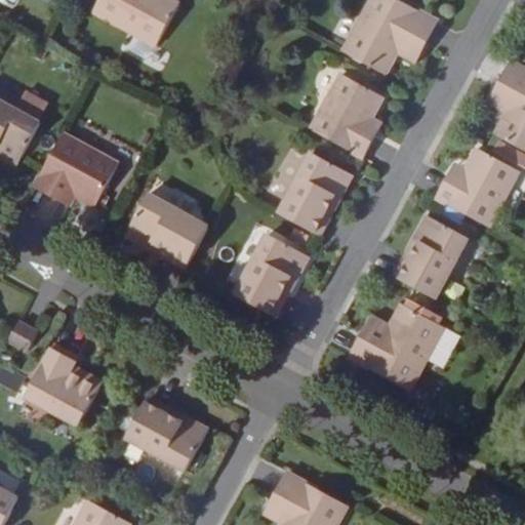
[(97,0),(90,12),(155,46),(178,5),(167,0),(97,0)]
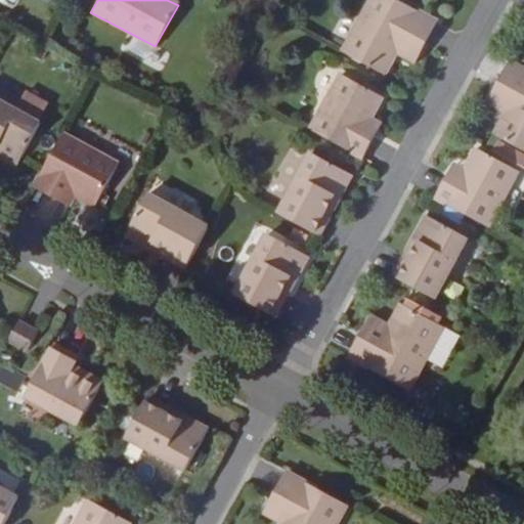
[(372,0),(345,53),(386,75),(397,53),(402,44),(420,53),(438,22),(397,0),(372,0)]
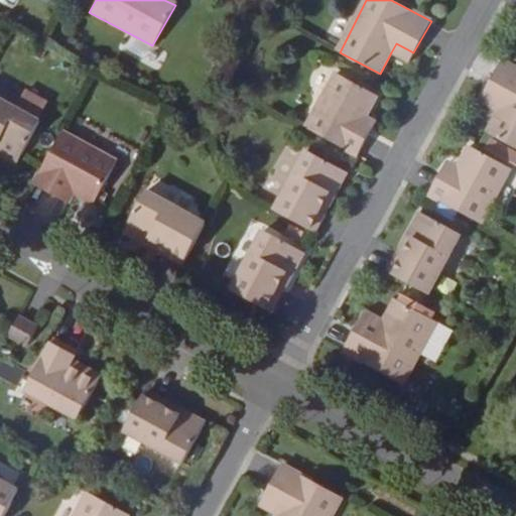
[(396,43),(391,52),(408,62),(413,52),(396,43)]
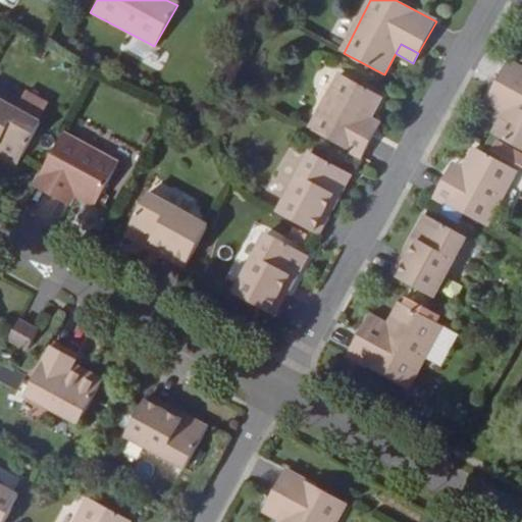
[(493,135),(521,150),(521,69),(509,63),(492,95),(511,105),(505,114),(493,135)]
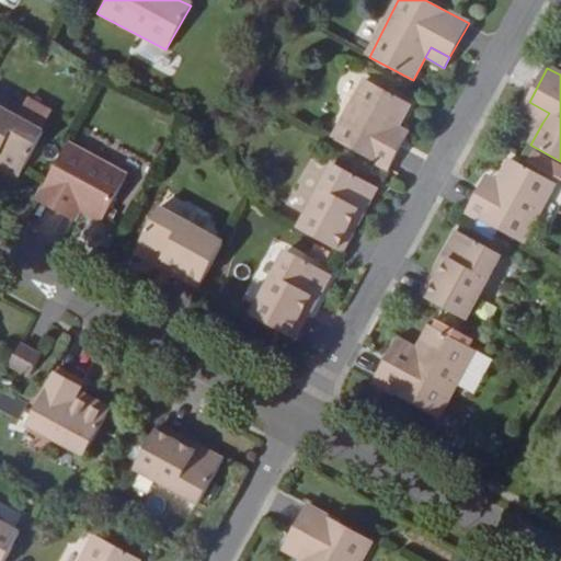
[(332,140),(389,170),(403,144),(392,137),(398,126),(410,105),(365,80),(332,140)]
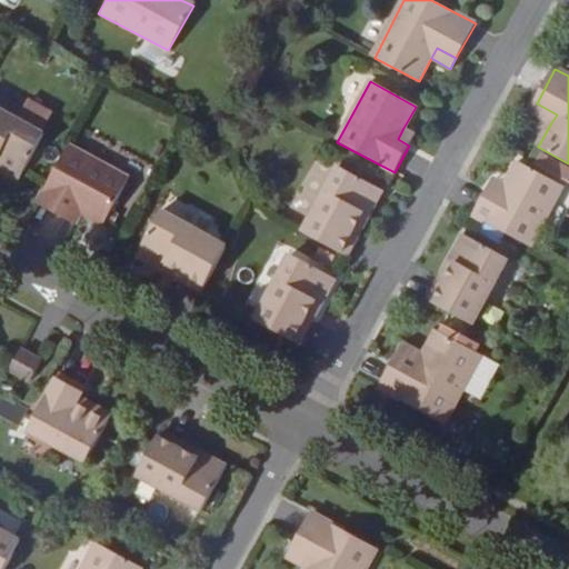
[(557,115),(537,103),(531,113),(550,125),(557,115)]
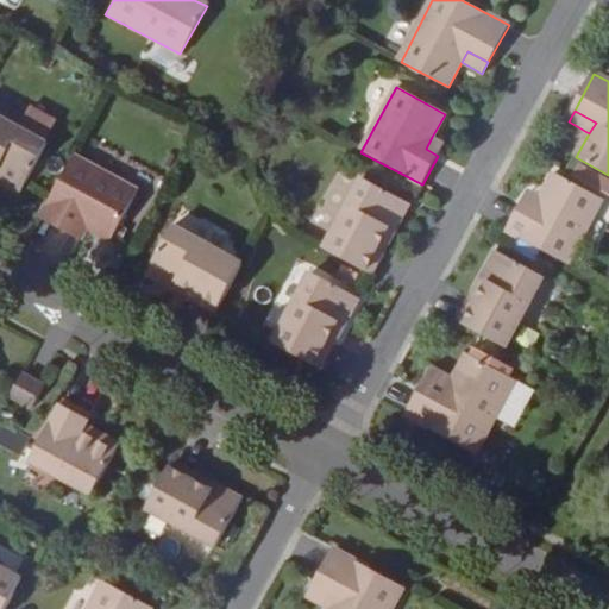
[(0,194),(14,202),(42,155),(38,154),(50,132),(24,118),(12,138),(0,131),(0,194)]
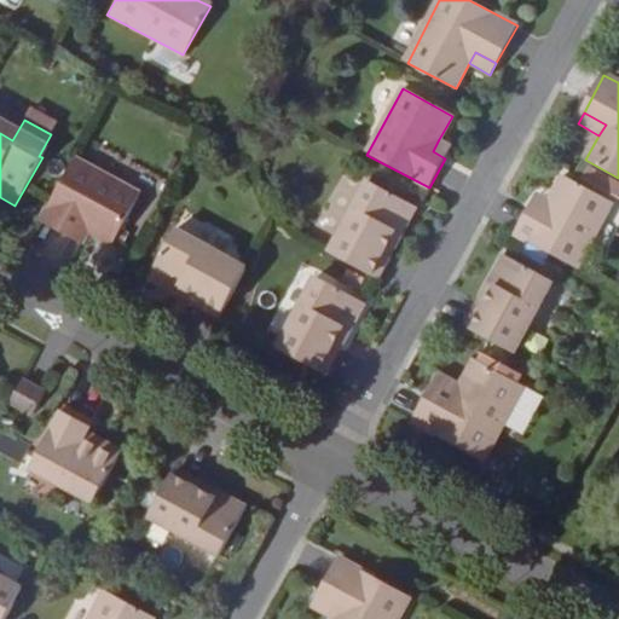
[(433,151),(445,158),(451,146),(439,139),(433,151)]
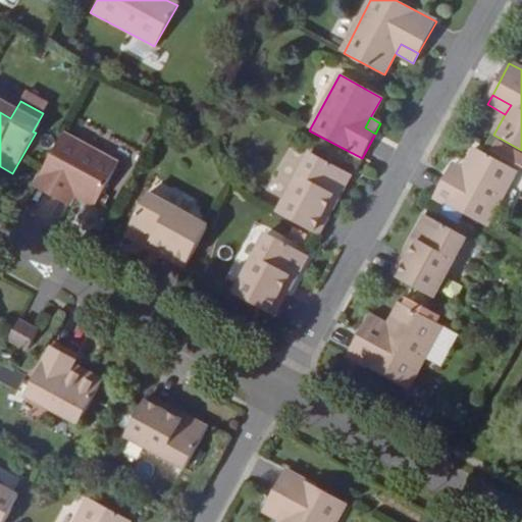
[(62,134),(35,185),(59,198),(65,188),(75,194),(95,205),(117,164),(62,134)]
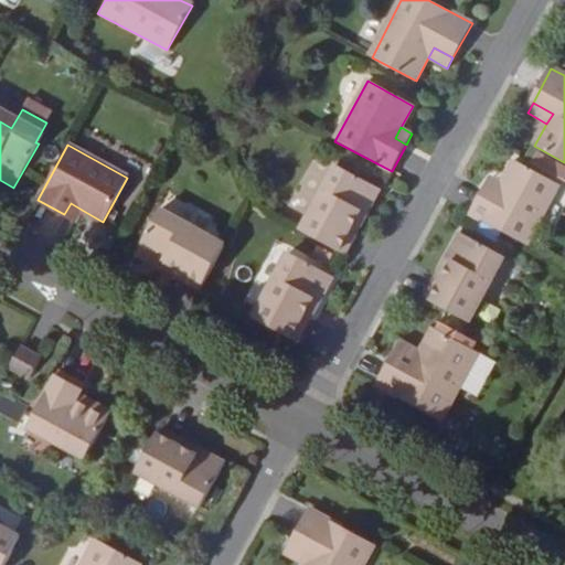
[(470,214),(525,244),(557,184),(514,161),(501,183),(496,194),(486,188),(470,214)]
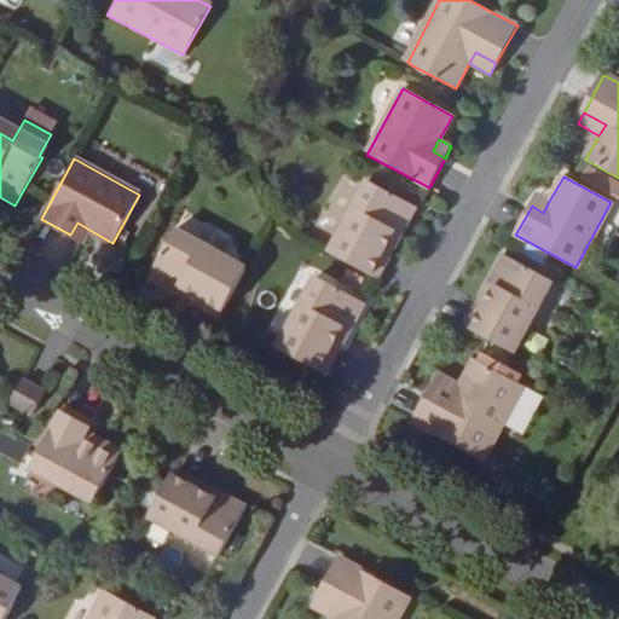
[(395,233),(403,237),(418,208),(369,183),(330,254),(371,276),(395,233)]
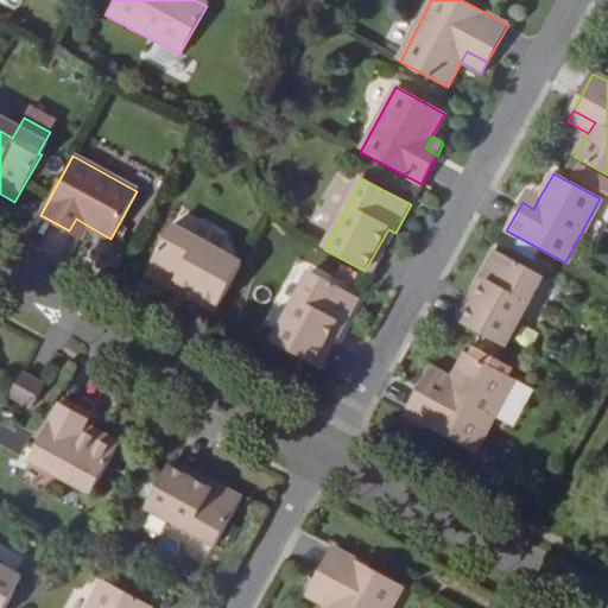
[(533,209),(539,197),(529,191),(523,202),(533,209)]
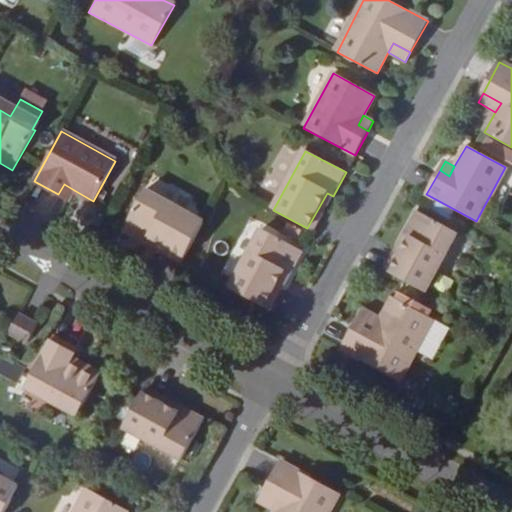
[(64,184),(58,194),(68,200),(74,190),(64,184)]
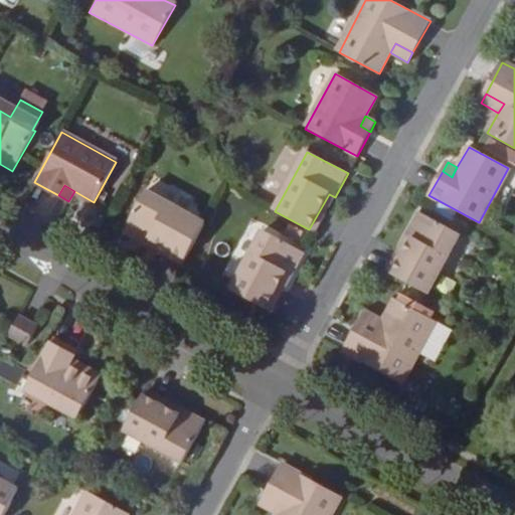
[(123,231),(145,244),(148,237),(184,258),(204,223),(146,191),(123,231)]
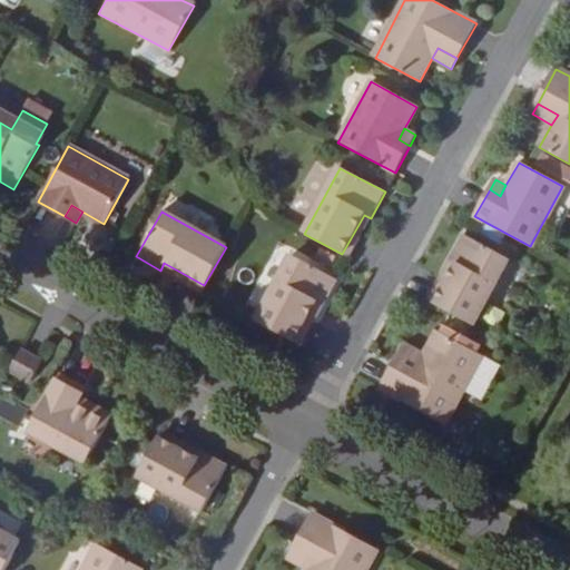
[(342,254),(350,258),(371,218),(364,215),(342,254)]
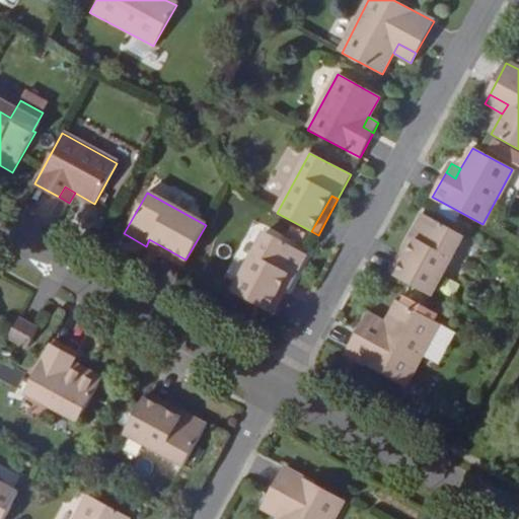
[(396,278),(432,297),(464,236),(424,215),(411,237),(417,240),(396,278)]
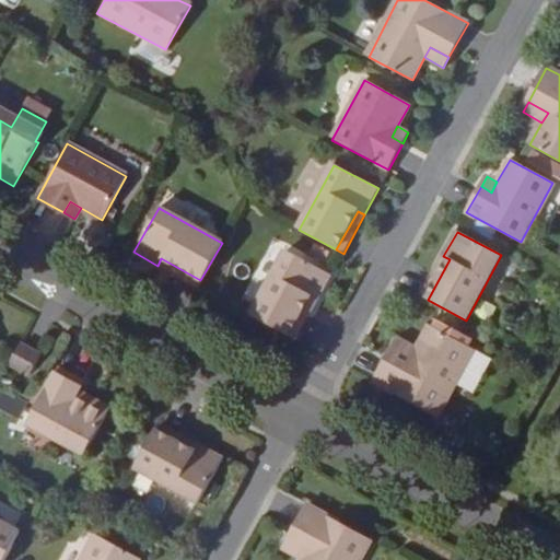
[(310,299),(317,302),(330,277),(287,252),(251,316),(289,337),(310,299)]
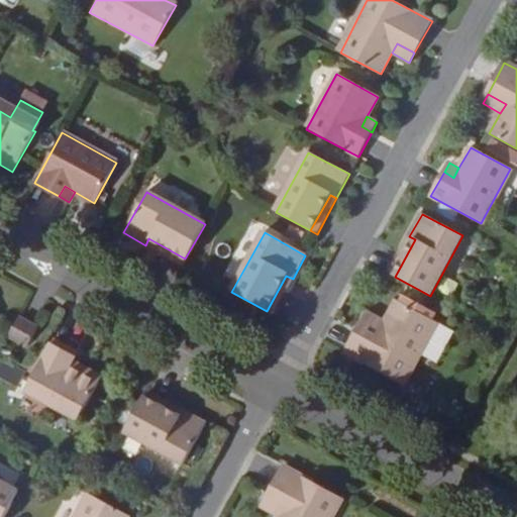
[(415,239),(409,236),(389,274),(395,277),(415,239)]
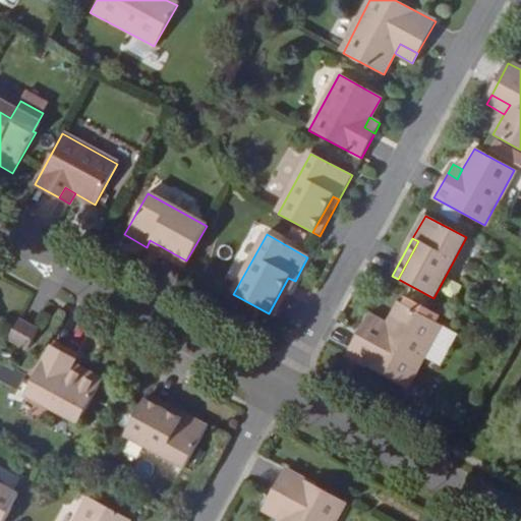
[(147,247),(183,267),(184,266),(186,261),(150,240),(147,247)]
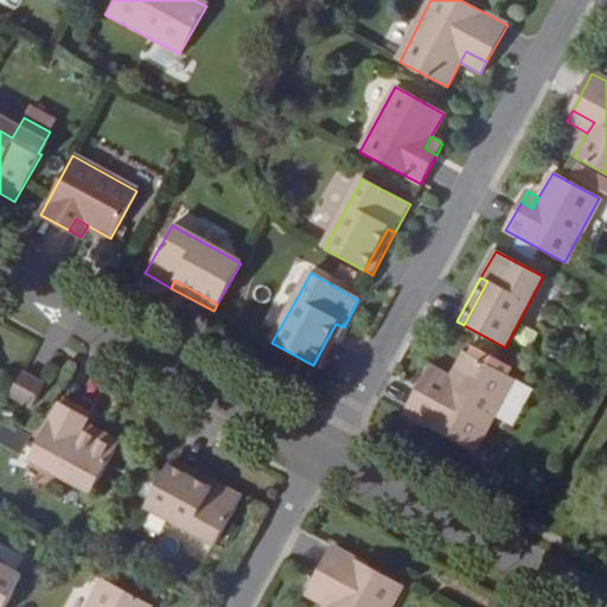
[(313,365),(320,370),(344,327),(336,324),(313,365)]
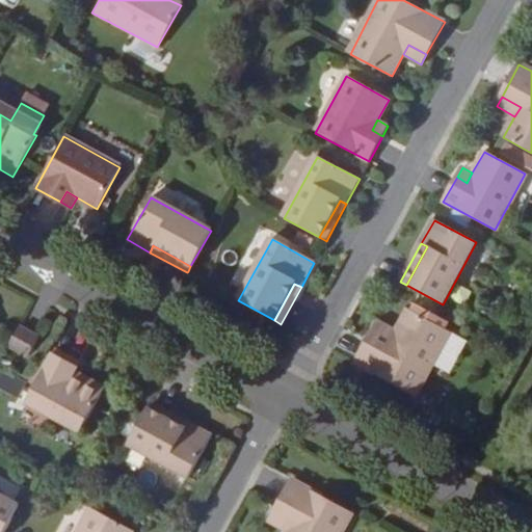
[(374,331),(355,365),(416,398),(450,334),(408,311),(398,330),(392,341),(374,331)]
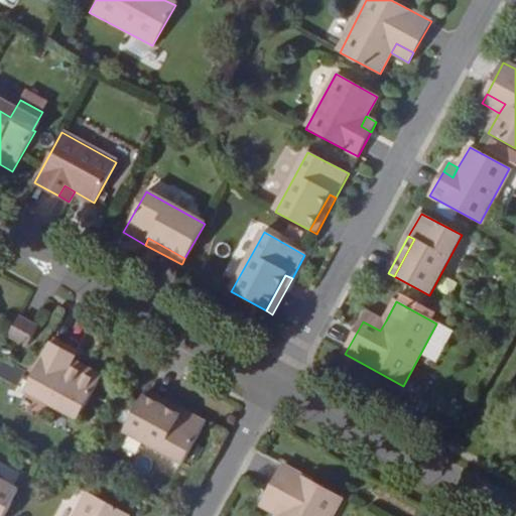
[(380,331),(386,320),(368,311),(363,321),(380,331)]
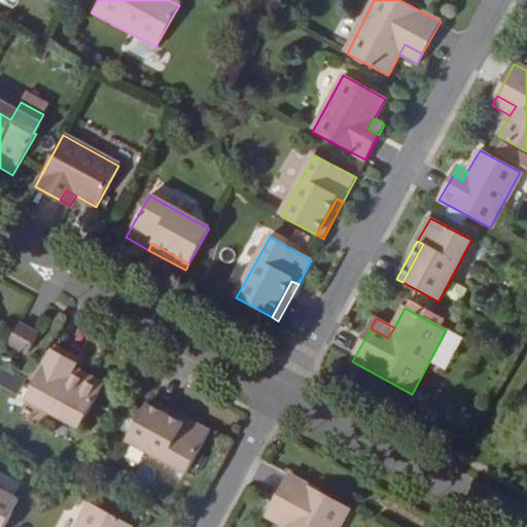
[(30,354),(37,329),(14,322),(7,347),(30,354)]
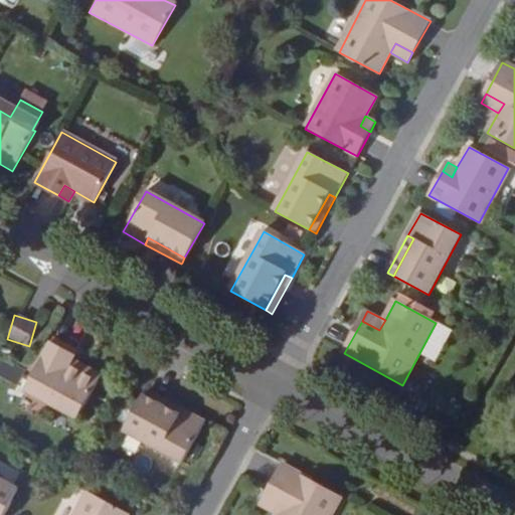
[(70,366),(72,362),(76,353),(53,340),(25,391),(78,419),(99,382),(70,366)]
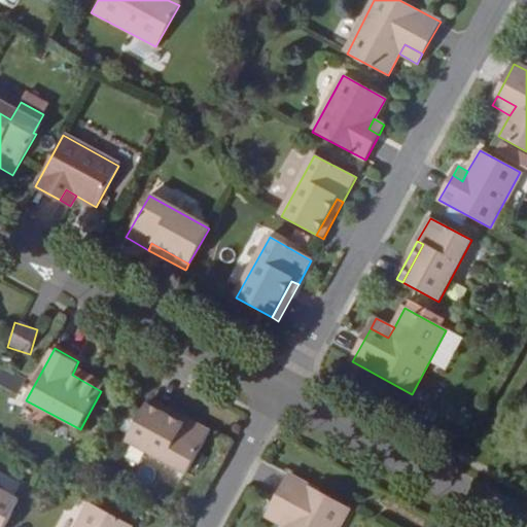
[(0,384),(15,391),(22,378),(0,369),(0,384)]
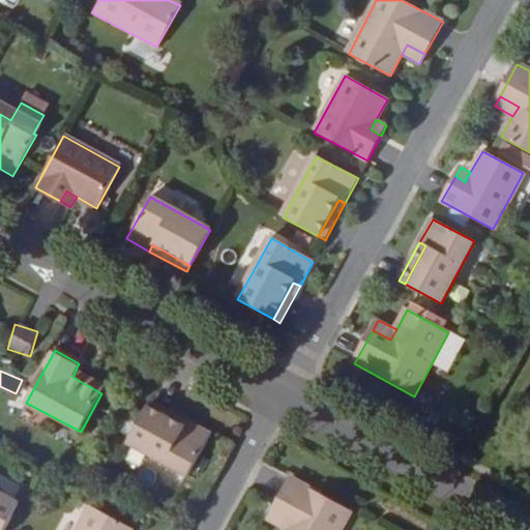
[(104,388),(75,373),(72,377),(101,393),(104,388)]
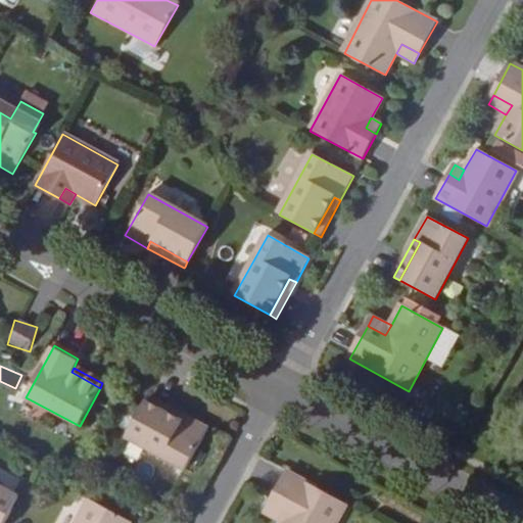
[(184,422),(187,417),(151,397),(148,403),(184,422)]
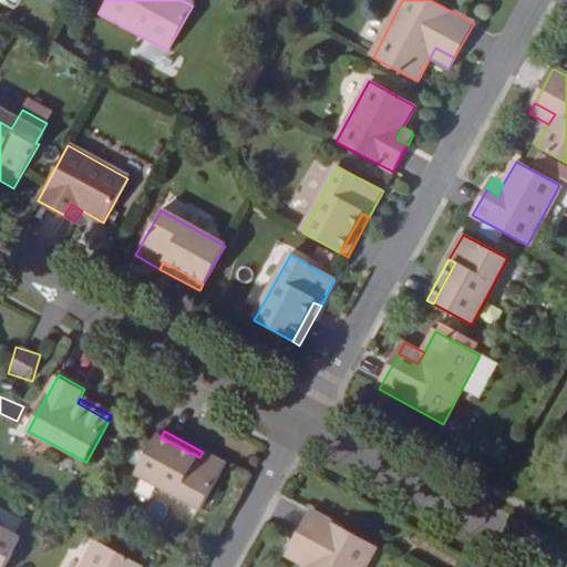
[(228,466),(203,452),(199,457),(161,437),(140,476),(204,512),(228,466)]
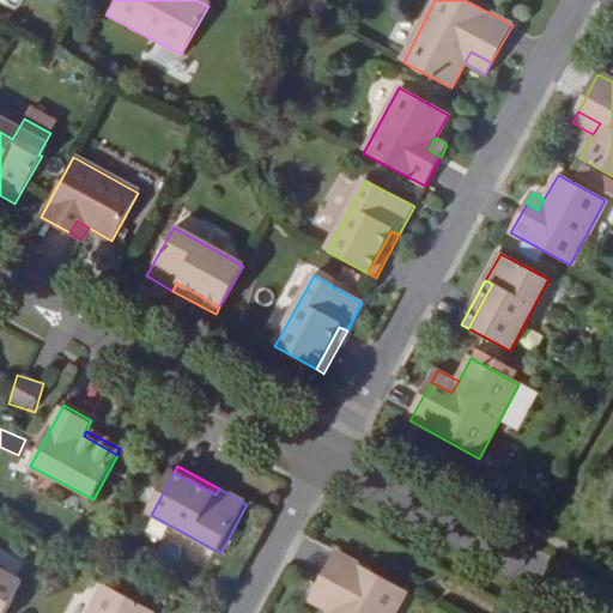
[(395,612),(408,590),(339,552),(317,589),(339,601),(333,611),(332,612),(395,612)]
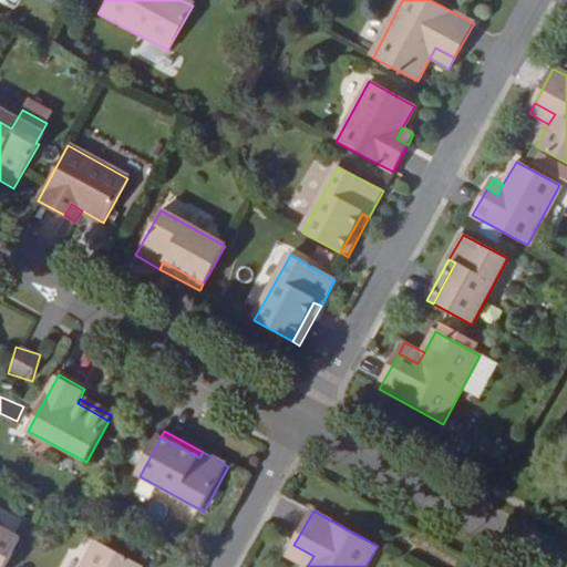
[(0,566),(6,566),(21,539),(0,527),(0,566)]
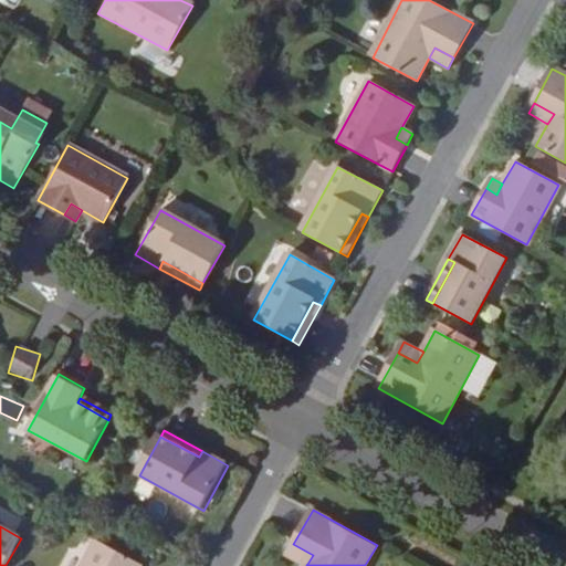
[(144,565),(145,565),(100,540),(86,565),(144,565)]
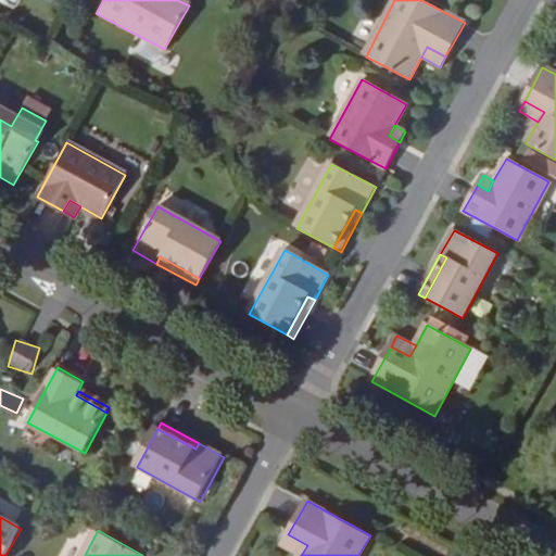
[(307,545),(288,534),(283,543),(302,554),(307,545)]
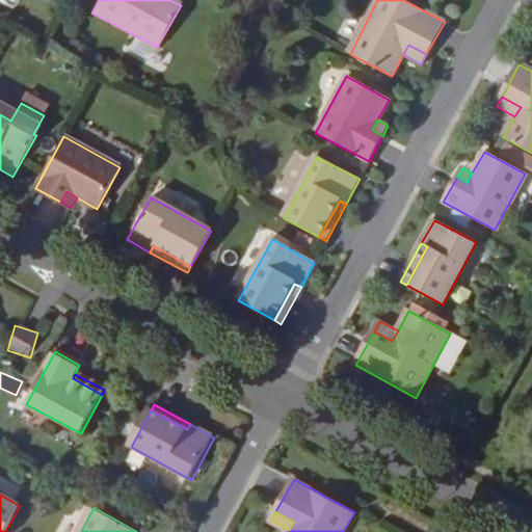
All buildings are outlined.
